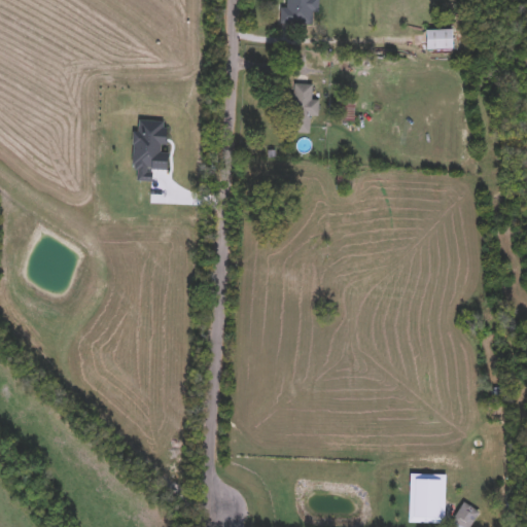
[(318,0),(318,13),(312,12),(312,26),(280,25),(281,9),(287,9),(287,0),(318,0)]
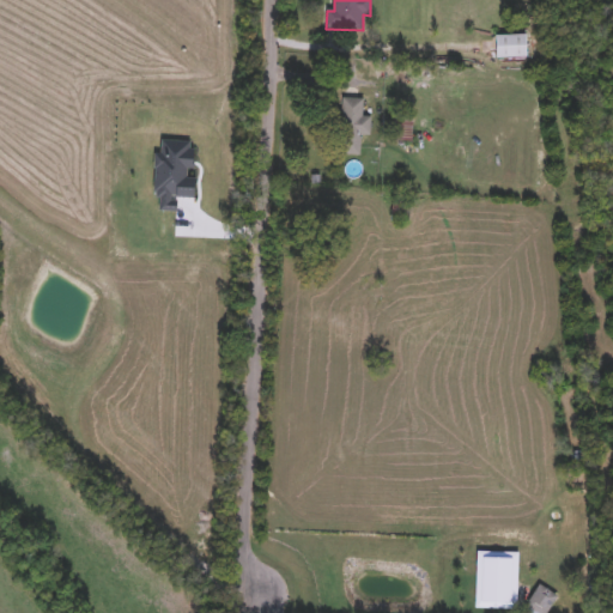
[(497,59),(497,35),(528,35),(528,59),(497,59)]
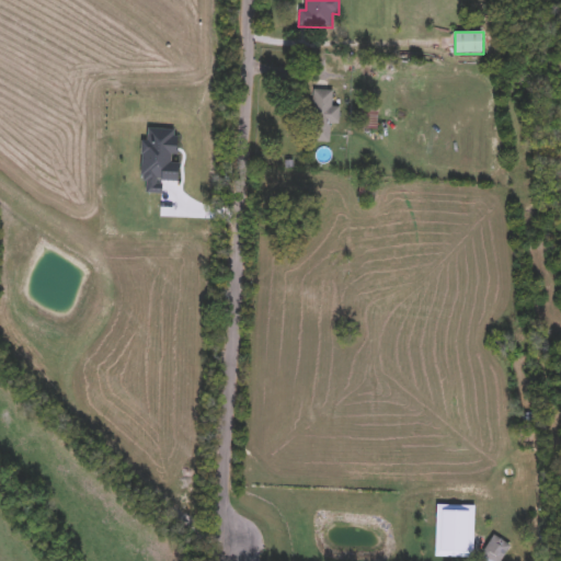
[(340,125),(331,125),(330,142),(310,141),(312,90),(333,91),(332,107),(340,109),(340,125)]
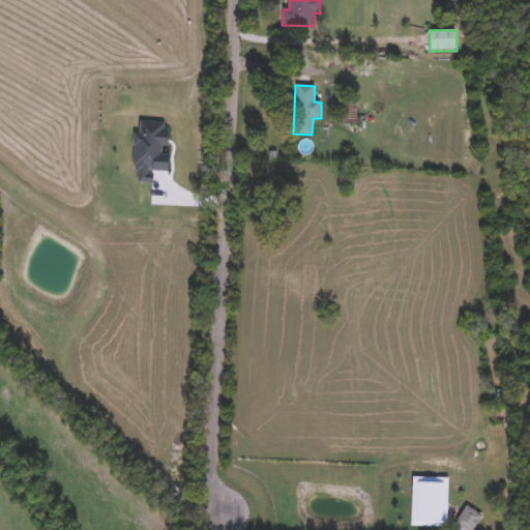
[(358,100),(358,123),(341,123),(341,100),(358,100)]
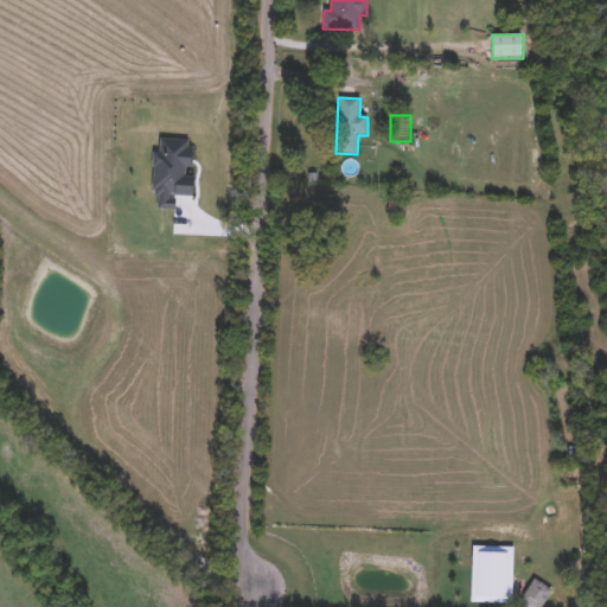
[(158,139),(157,204),(173,203),(174,191),(191,191),(189,138),(158,139)]
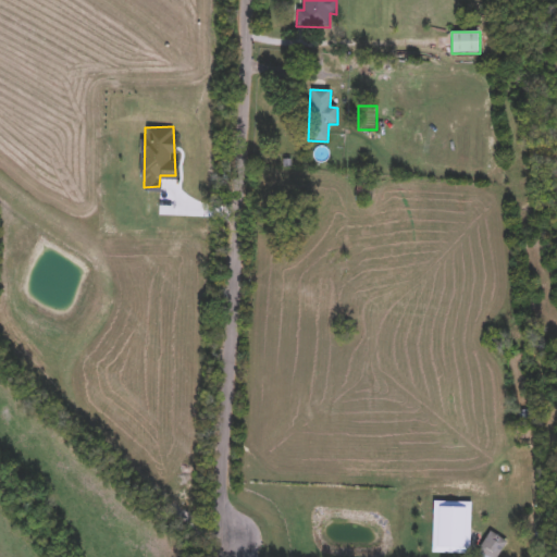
[(487,556),(479,552),(490,532),(507,541),(497,556),(487,556)]
